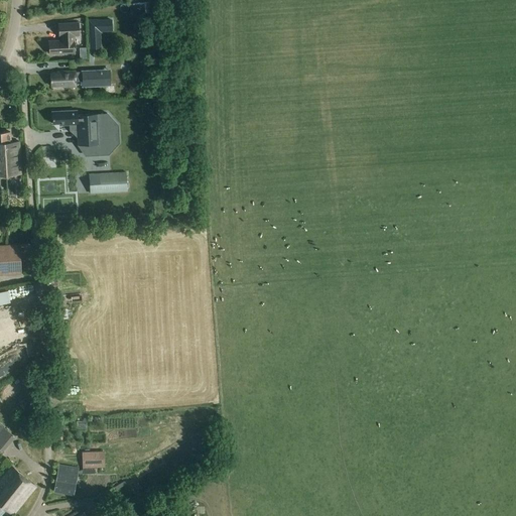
[(99,44),(98,29),(112,29),(111,21),(90,22),(91,45),(91,49),(99,48),(99,44)]
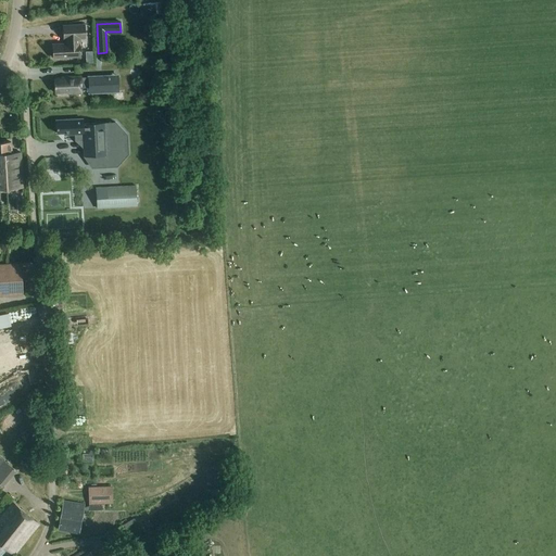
[(85,25),(63,26),(64,39),(66,39),(66,45),(52,46),(53,59),(80,57),(79,38),(85,38),(85,25)]
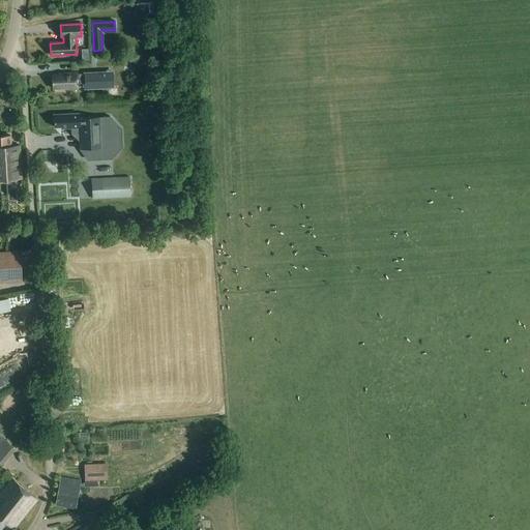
[(87,71),(88,88),(118,87),(117,69),(87,71)]
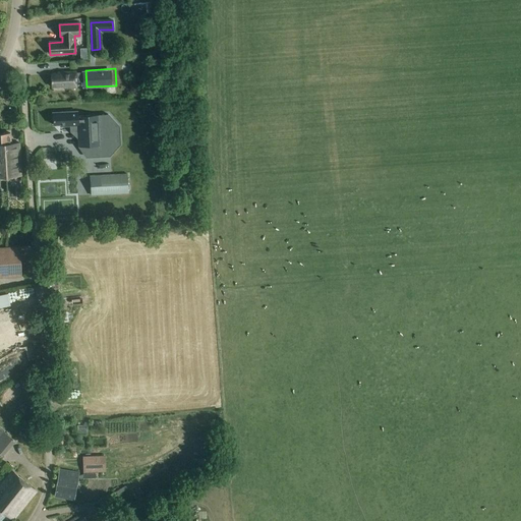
[(58,74),(51,75),(51,88),(67,87),(67,89),(76,88),(75,72),(58,73),(58,74)]
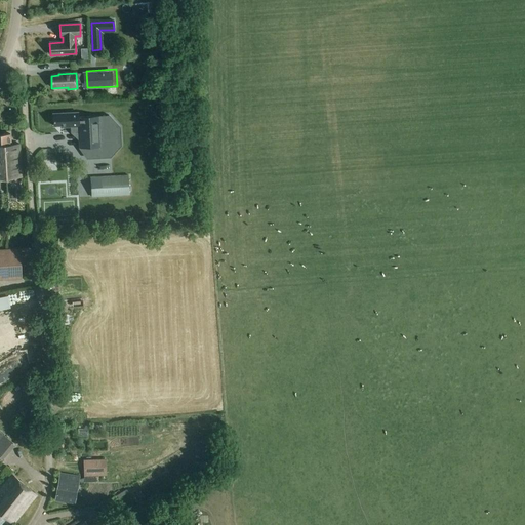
[(70,113),(52,114),(53,126),(62,126),(62,128),(71,127),(78,126),(80,149),(110,147),(108,116),(78,118),(78,113),(70,114),(70,113)]
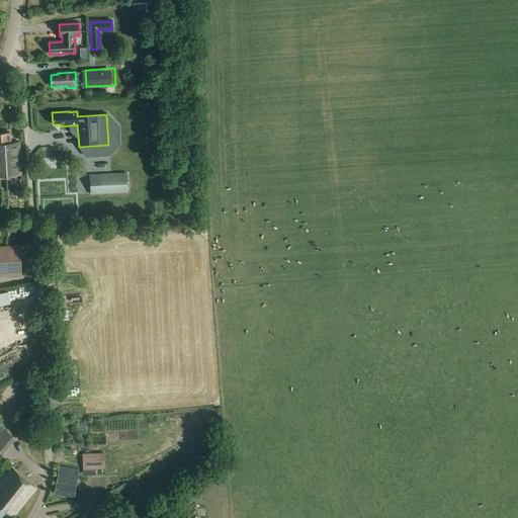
[(10,133),(0,134),(0,139),(2,139),(2,144),(4,143),(6,176),(20,175),(19,143),(11,143),(10,133)]
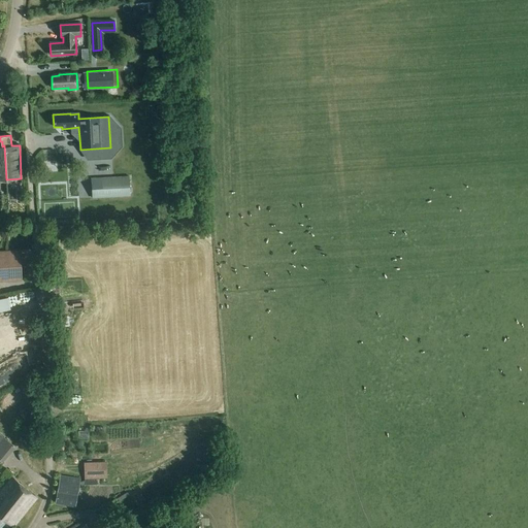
[(129,177),(92,179),(93,198),(130,196),(129,177)]
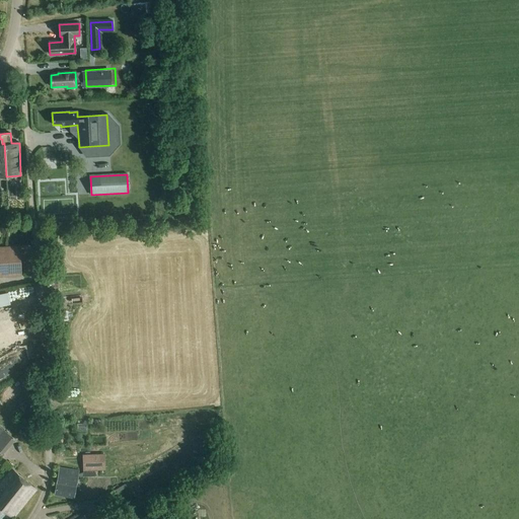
[(19,250),(7,251),(8,272),(20,271),(19,250)]
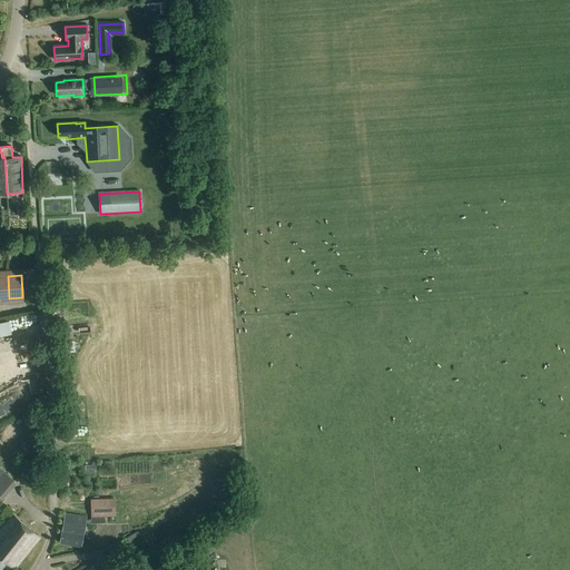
[(0,298),(9,298),(8,276),(0,276),(0,298)]
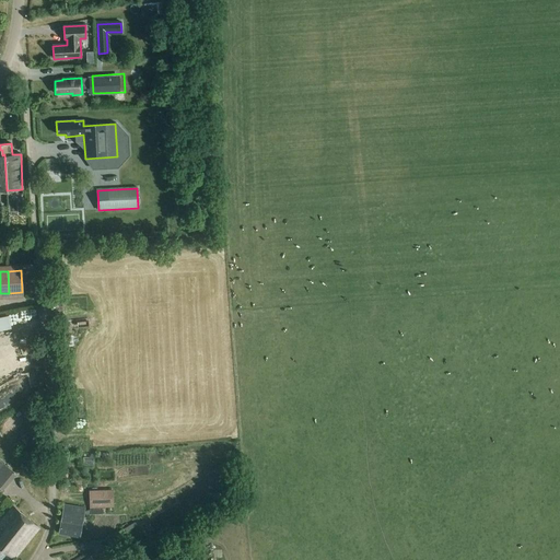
[(12,375),(12,396),(28,396),(28,375),(12,375)]
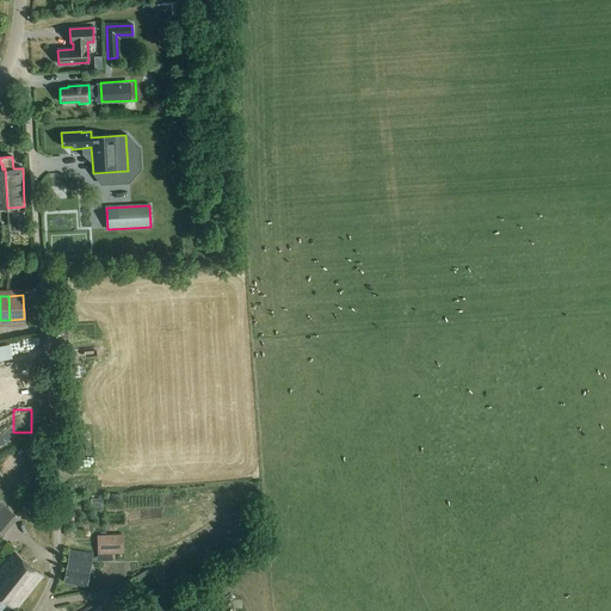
[(0,535),(18,512),(0,499),(0,535)]
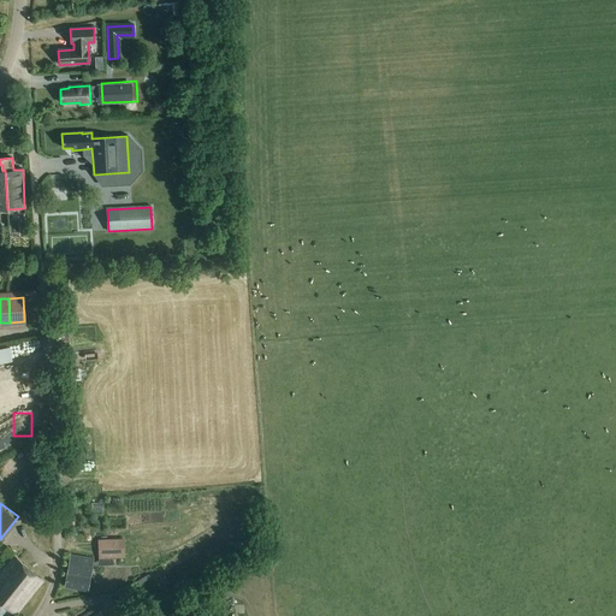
[(99,551),(100,566),(112,564),(112,551),(99,551)]
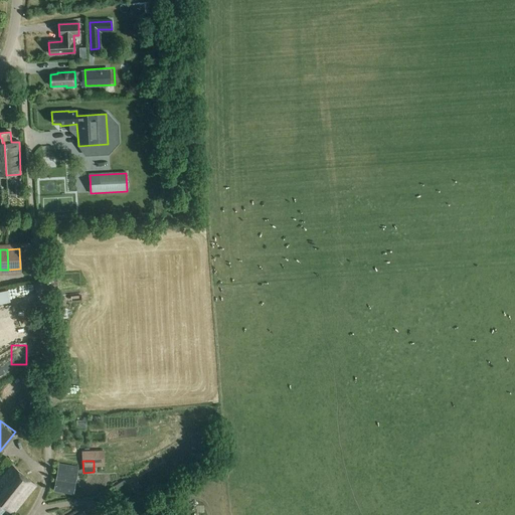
[(78,468),(58,465),(53,491),(73,494),(78,468)]
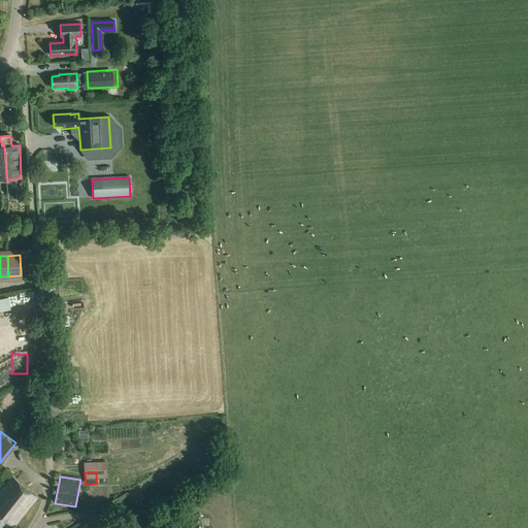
[(0,527),(6,522),(12,527),(37,498),(12,477),(0,492),(0,527)]
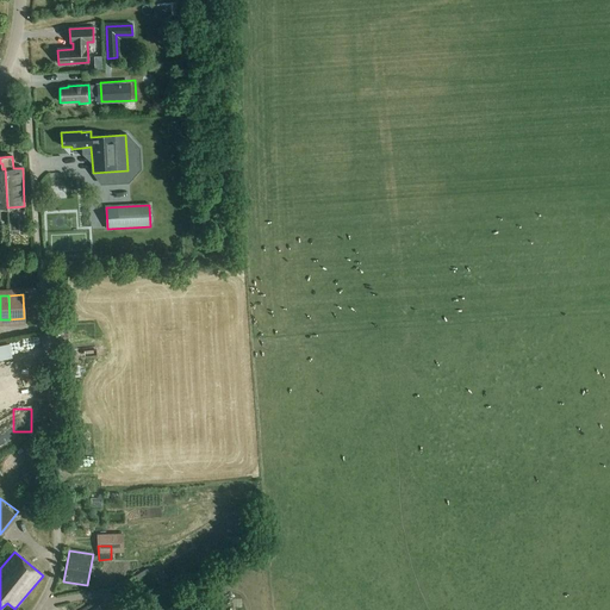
All buildings are outlined.
